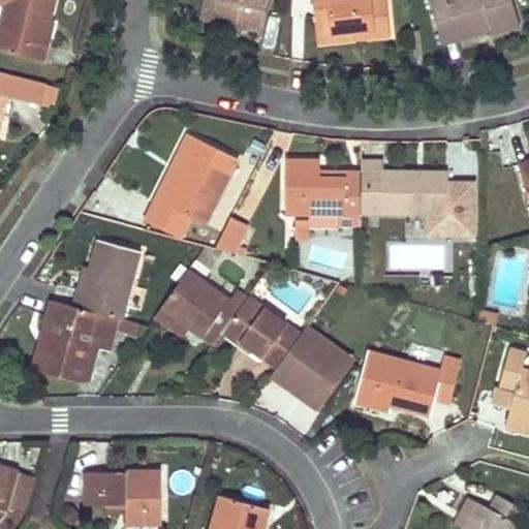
[(55,0),(7,0),(0,29),(0,51),(45,62),(52,37),(56,22),(51,21),(55,0)]
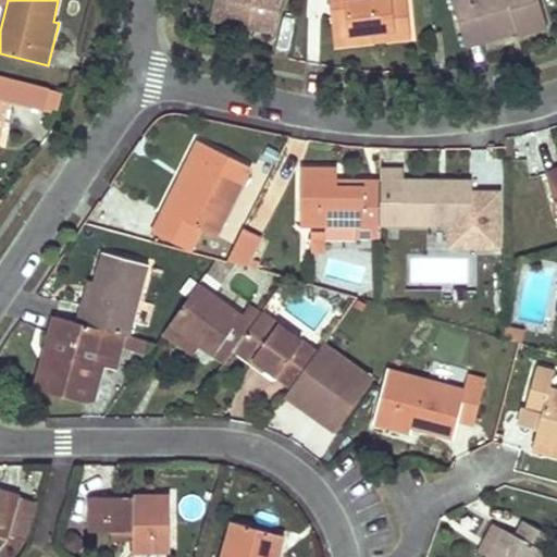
[(276,0),(235,0),(235,1),(231,0),(227,0),(224,23),(271,33),(276,0)]
